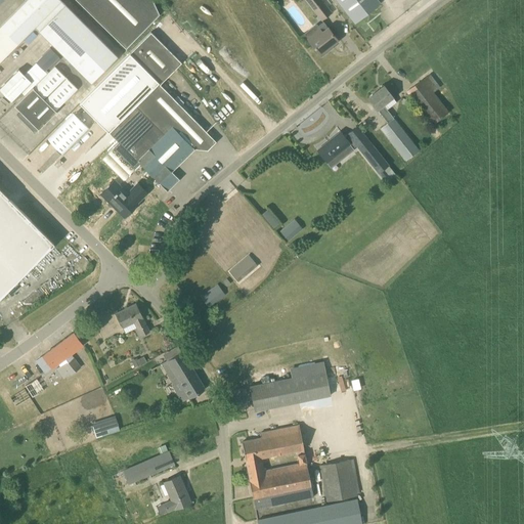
[(117,57),(59,0),(26,0),(0,27),(0,60),(35,27),(92,82),(117,57)]
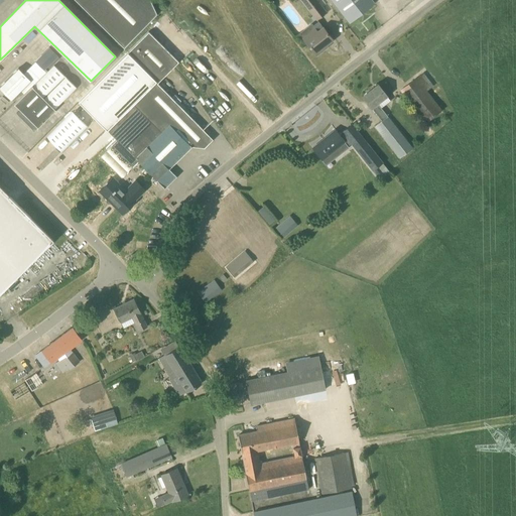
[(77,0),(124,46),(157,13),(151,0),(77,0)]
